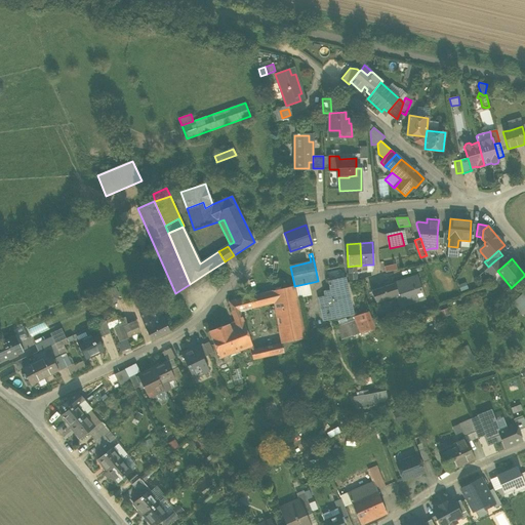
[(502,267),(496,259),(488,267),(484,271),(490,277),(491,276),(497,271),(502,267)]
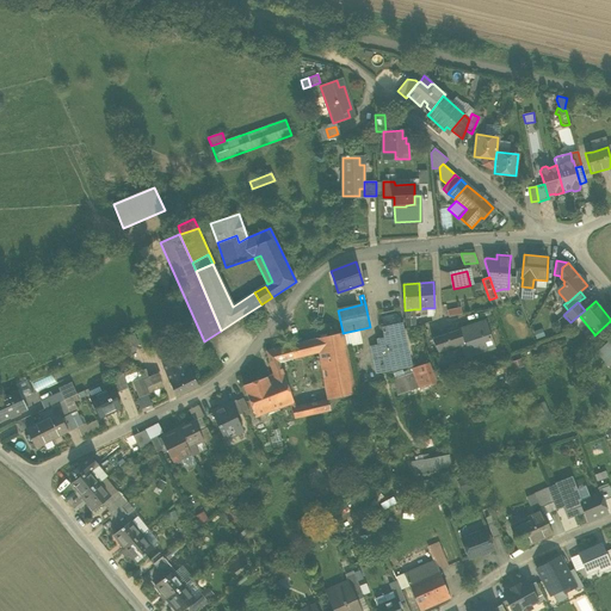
[(386,323),(399,321),(396,312),(383,314),(386,323)]
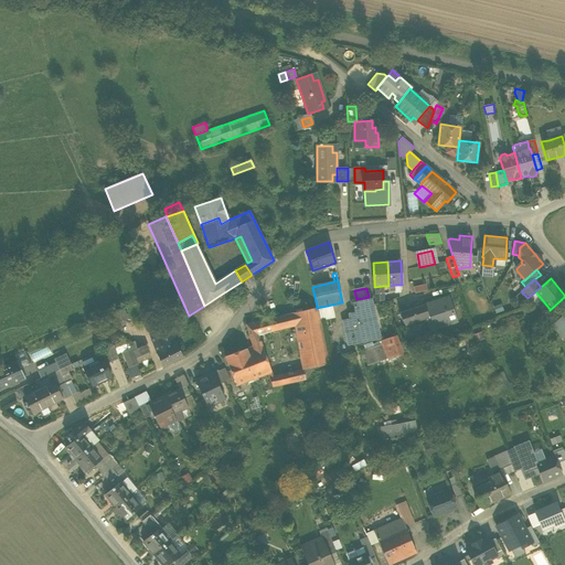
[(543,315),(550,309),(535,291),(529,297),(543,315)]
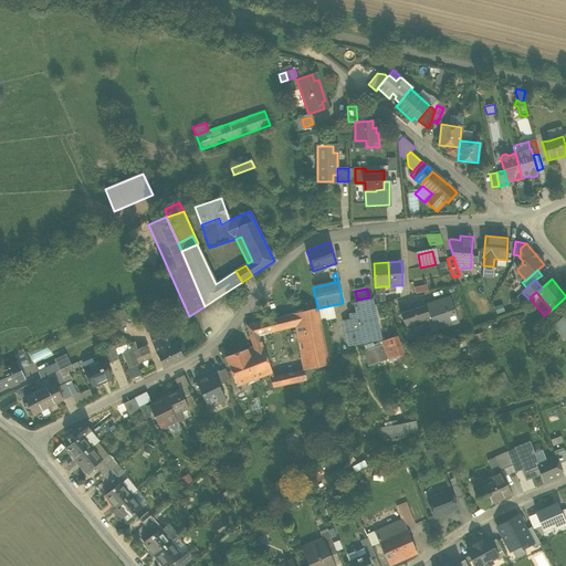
[(357,313),(358,318),(364,341),(364,342),(379,338),(371,300),(355,304),(356,307),(355,307),(355,308),(356,308),(357,313)]
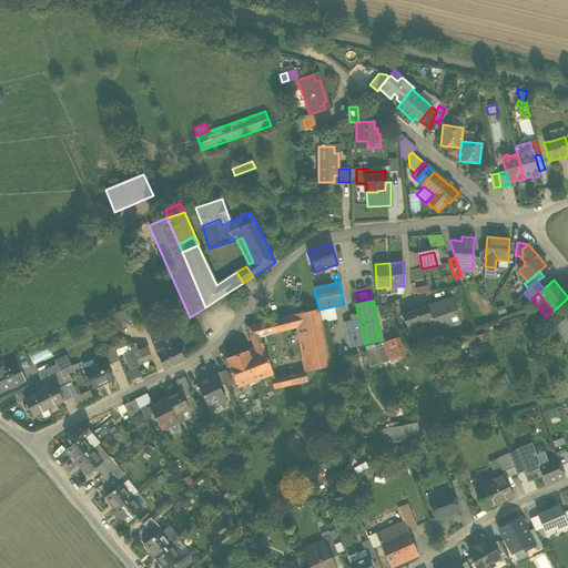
[(430,321),(428,321),(432,333),(458,325),(452,301),(427,307),(427,308),(430,321)]
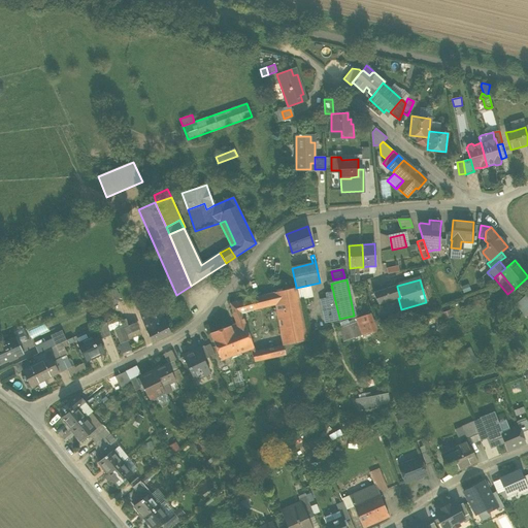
[(310,285),(296,288),(298,298),(298,299),(312,297),(310,285)]
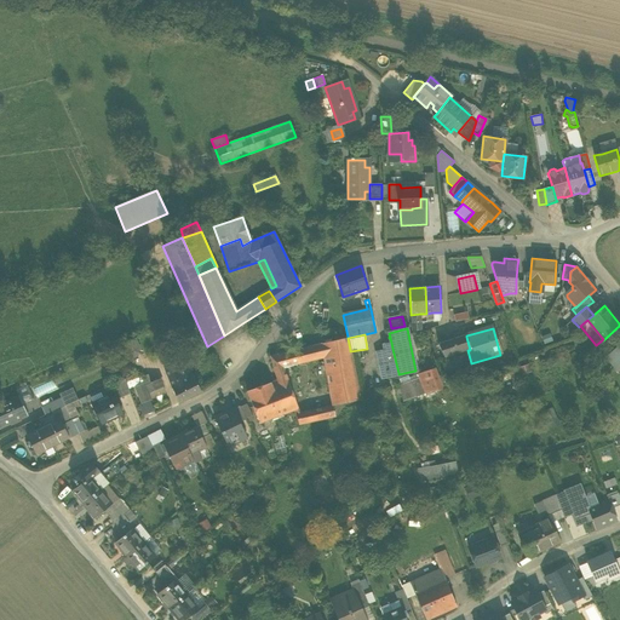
[(438,345),(445,357),(468,350),(470,350),(466,337),(438,345)]
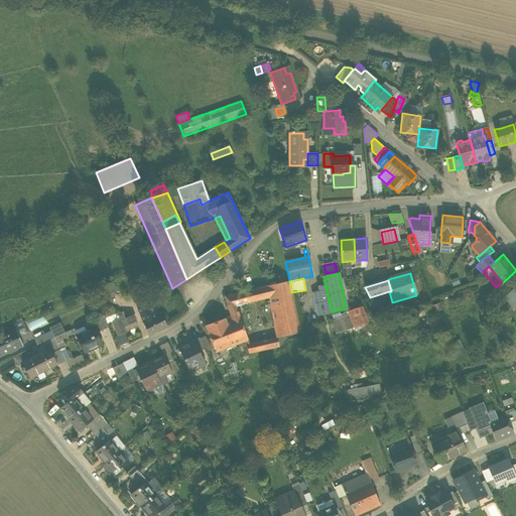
[(255,301),(269,297),(269,296),(270,296),(270,294),(291,291),(289,281),(267,286),(255,289),(253,289),(255,301)]
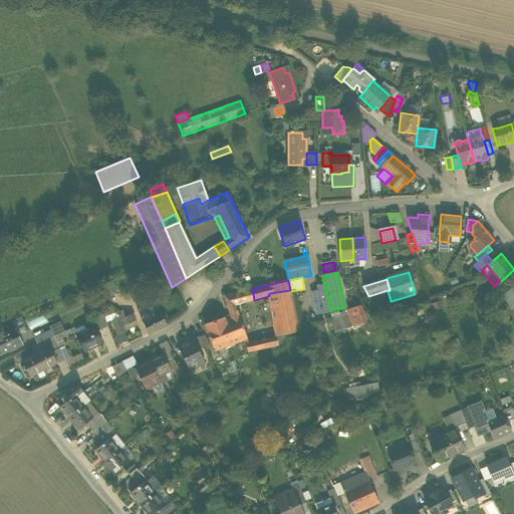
[(115,294),(110,282),(103,286),(108,298),(115,294)]
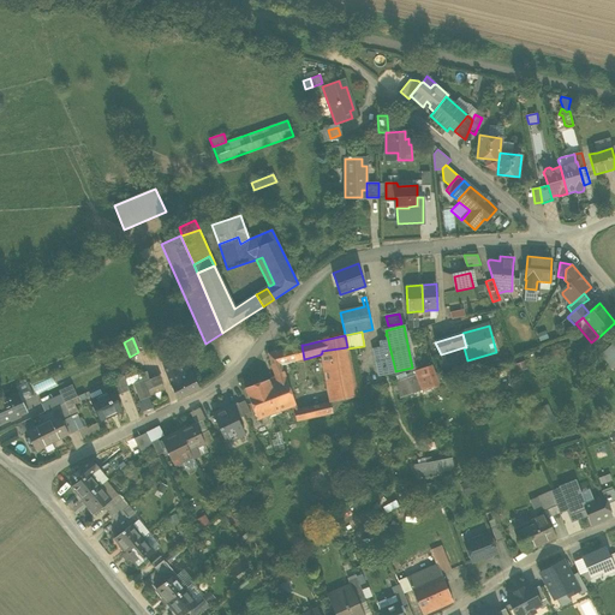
[(605,360),(609,357),(614,351),(614,340),(601,354),(605,360)]
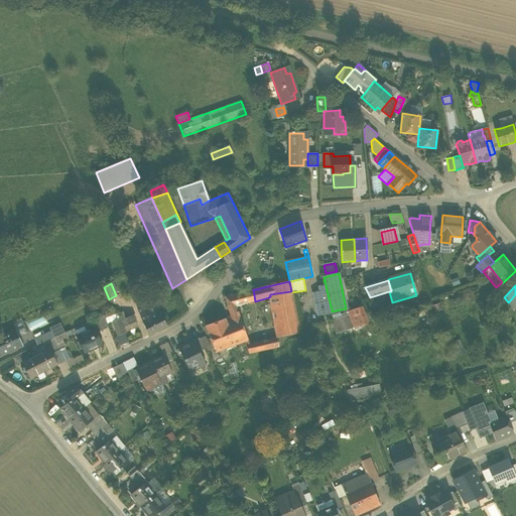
[(248,302),(255,301),(253,289),(246,291),(248,302)]
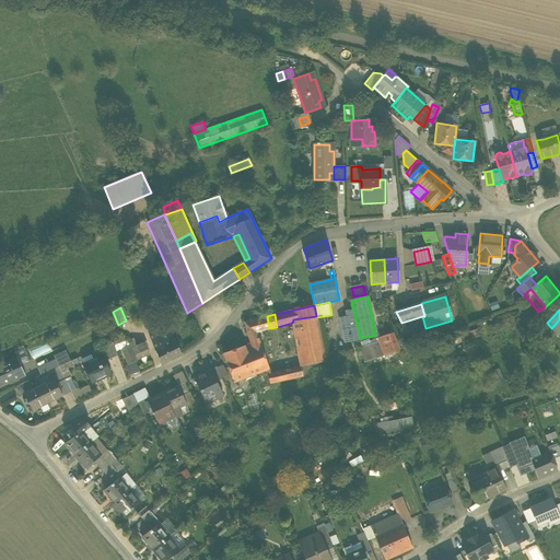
[(346,340),(360,337),(354,315),(348,316),(341,318),(346,340)]
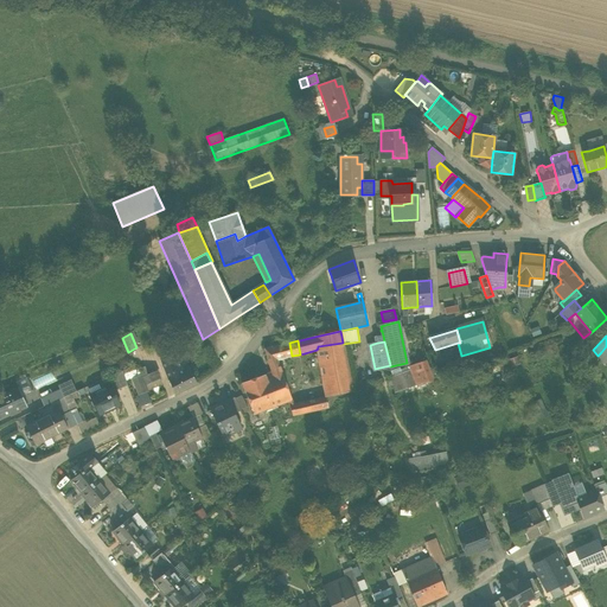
[(276,359),(292,356),(289,343),(264,349),(267,356),(268,362),(276,359)]
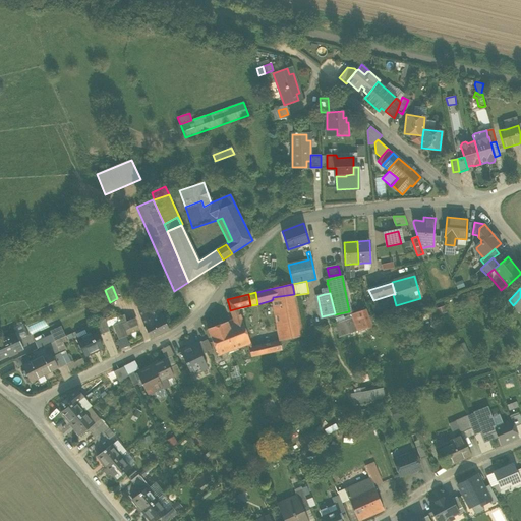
[(294,295),(294,294),(273,297),(273,299),(272,299),(272,300),(279,342),(280,342),(303,336),(294,295)]
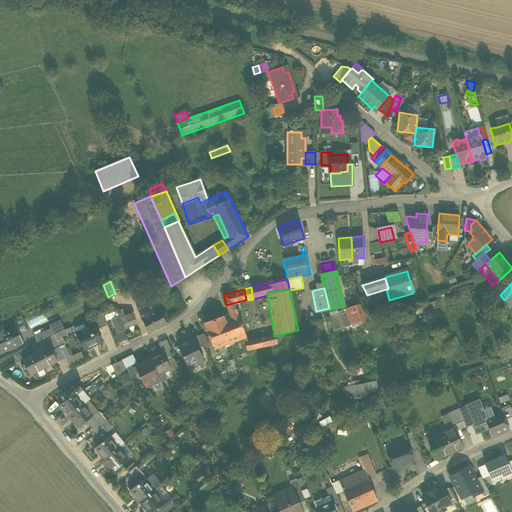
[(134,300),(142,321),(155,316),(154,313),(156,312),(155,311),(157,309),(154,302),(147,305),(143,296),(134,300)]
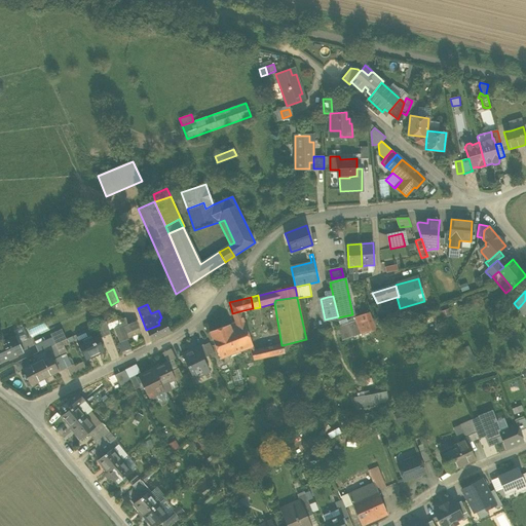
[(97,310),(88,313),(94,324),(102,321),(97,310)]
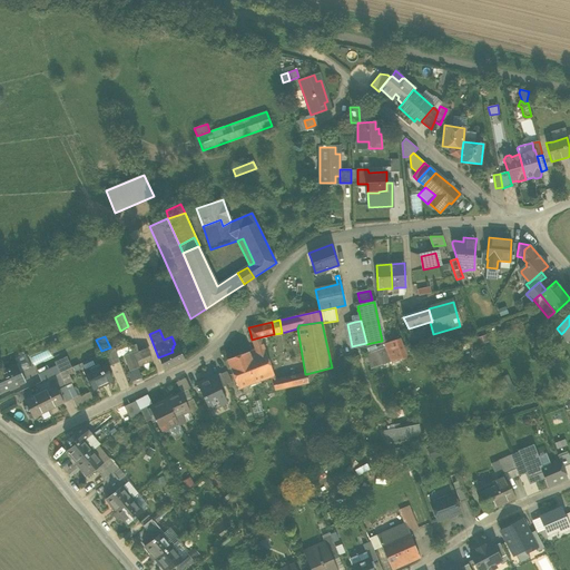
[(256,351),(257,353),(264,351),(259,337),(252,340),(253,342),(256,351)]
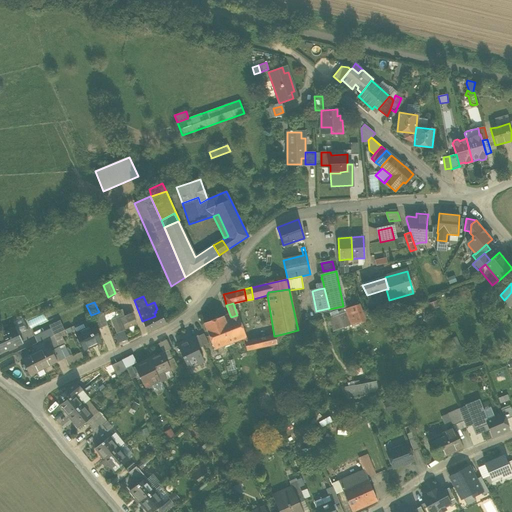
[(338,314),(343,327),(365,320),(359,304),(344,309),(345,312),(338,314)]
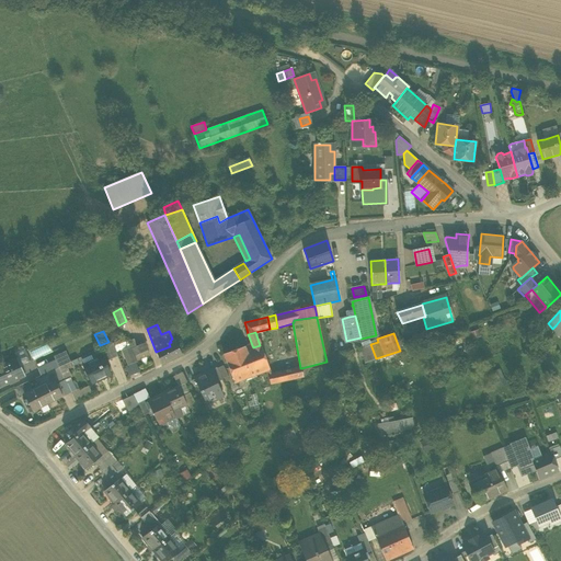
[(133,340),(136,346),(145,343),(141,335),(133,340)]
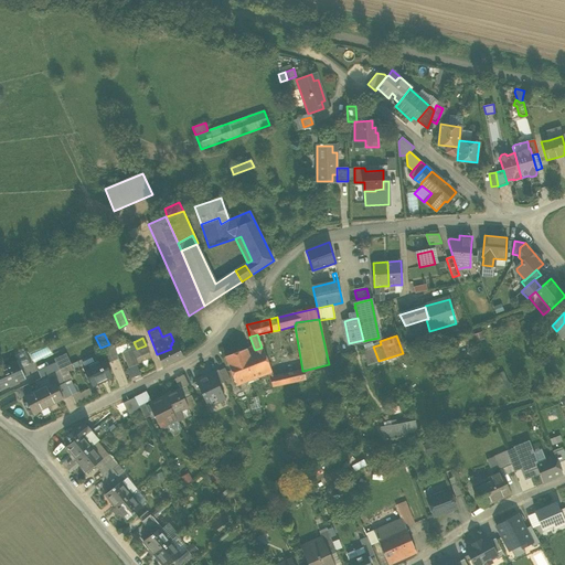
[(127,339),(114,345),(117,354),(123,352),(121,350),(130,348),(128,343),(127,339)]
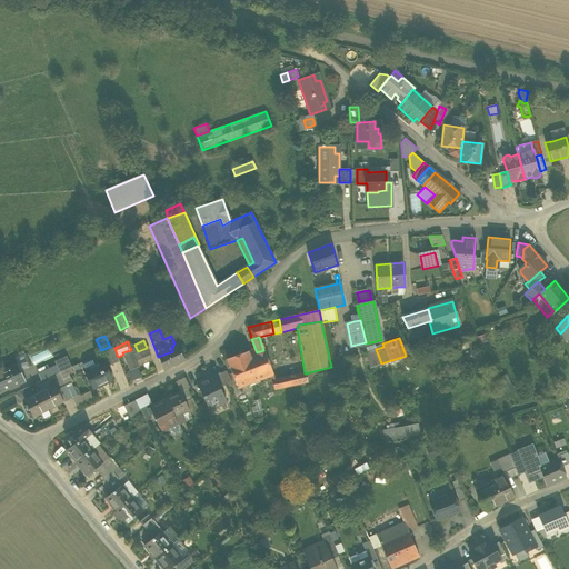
[(176,343),(175,343),(172,346),(173,347),(171,348),(172,351),(158,357),(163,369),(185,359),(176,343)]
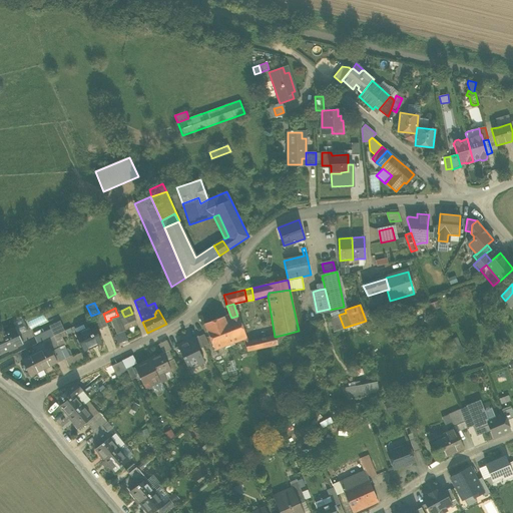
[(96,317),(101,328),(108,326),(106,322),(103,314),(96,317)]
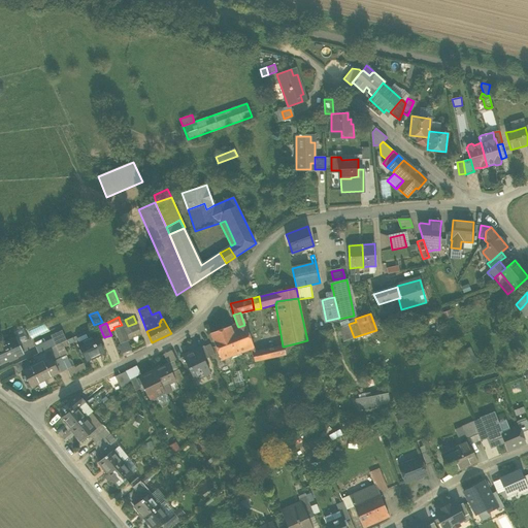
[(128,326),(129,330),(130,332),(138,329),(136,323),(128,326)]
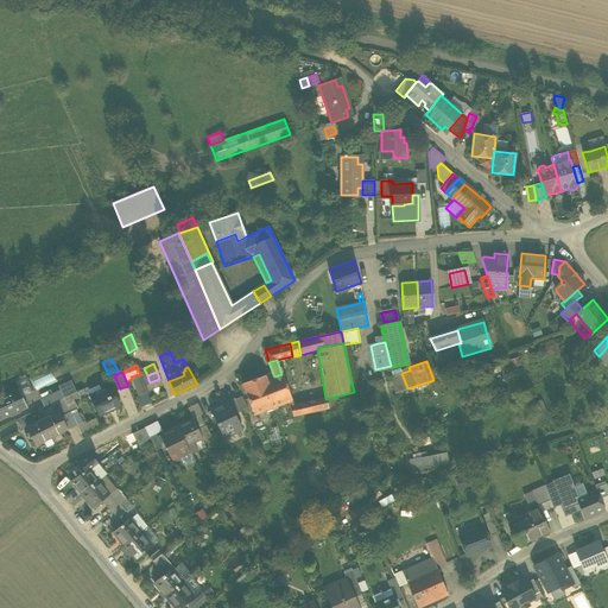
[(394,387),(396,393),(403,391),(407,388),(401,373),(392,377),(394,387)]
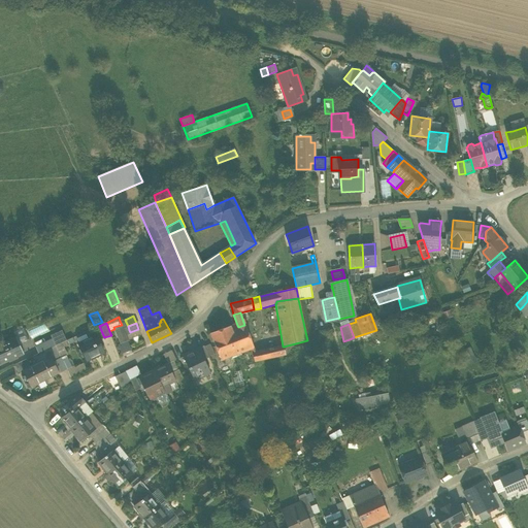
[(114,329),(119,341),(127,338),(125,335),(123,328),(122,325),(113,327),(114,329)]
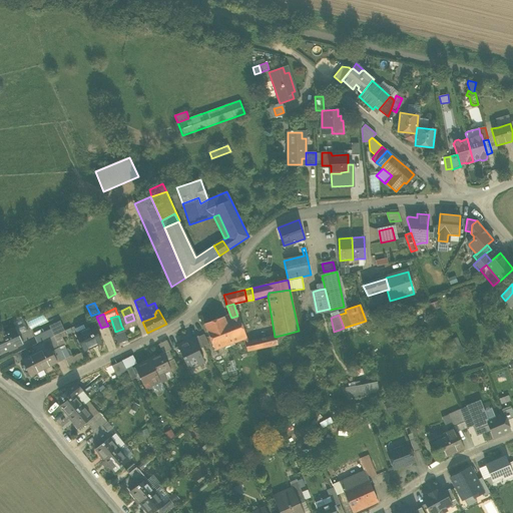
[(228,328),(233,326),(231,318),(230,316),(224,318),(228,328)]
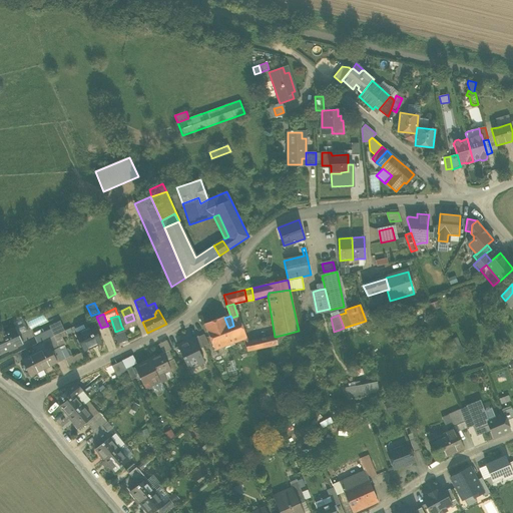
[(240,325),(237,316),(231,318),(233,326),(234,327),(240,325)]
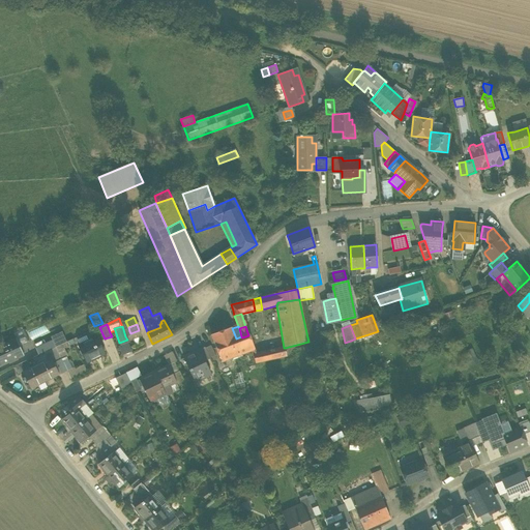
[(222,362),(236,357),(230,341),(236,339),(232,328),(211,335),(222,362)]
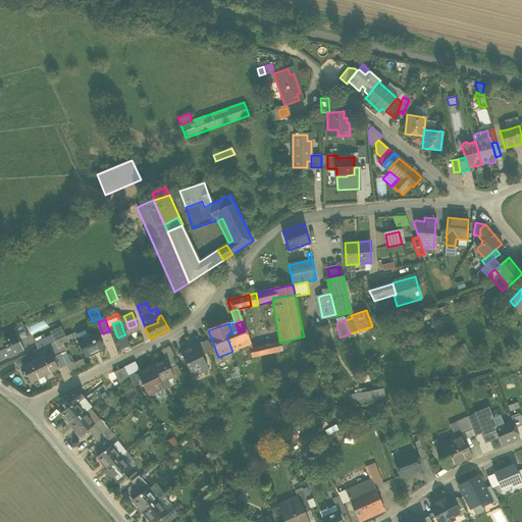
[(16,333),(19,341),(29,336),(22,324),(13,328),(16,333)]
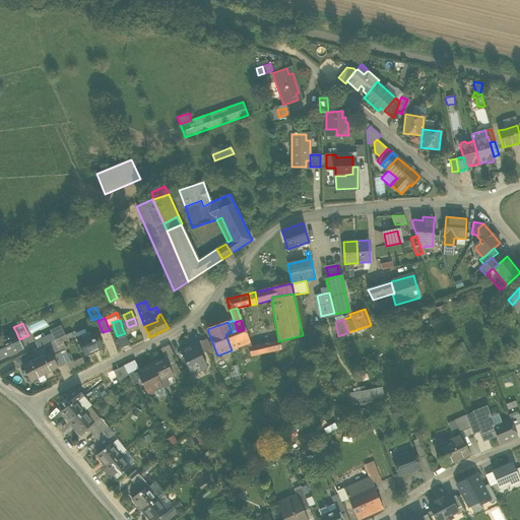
[(126,328),(123,330),(125,333),(125,335),(131,333),(136,331),(138,330),(136,324),(128,327),(126,328)]
